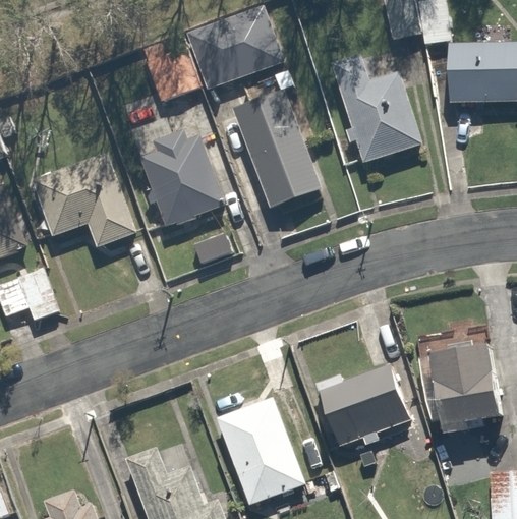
[(384,0),(396,43),(423,35),(414,1),(413,0),(384,0)]
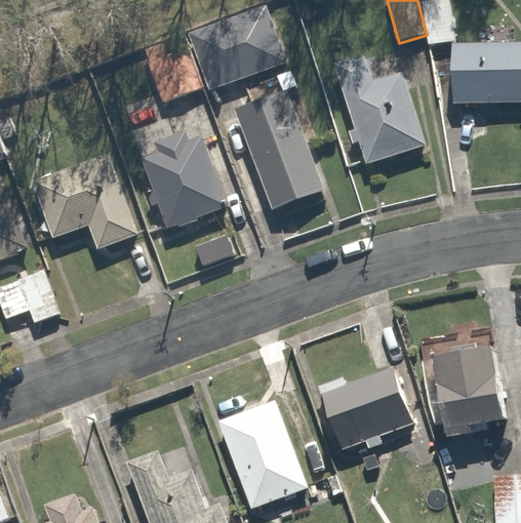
[(422,0),(417,1),(427,35),(431,47),(456,40),(444,0),(422,0)]
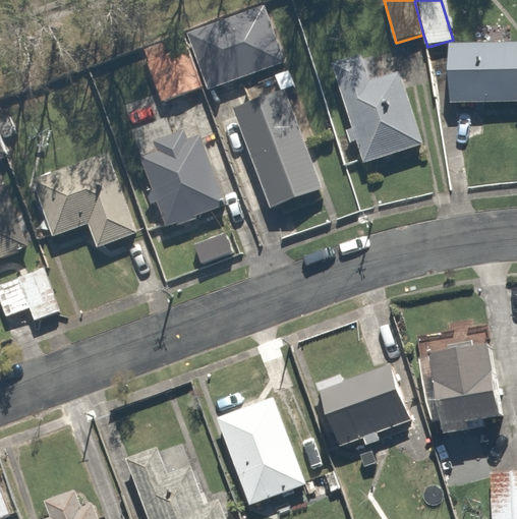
[(183,36),(138,54),(158,102),(203,83),(183,36)]
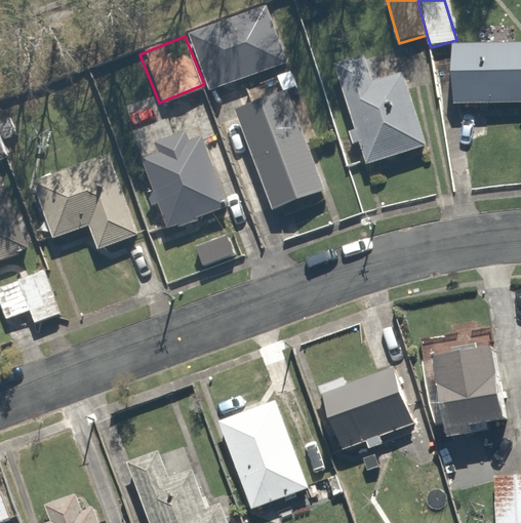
[(520,40),(449,44),(452,108),(520,105),(520,40)]
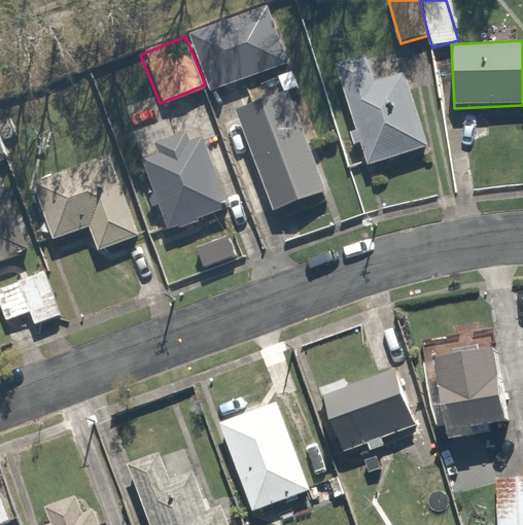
[(401,43),(332,64),(360,162),(429,141),(401,43)]
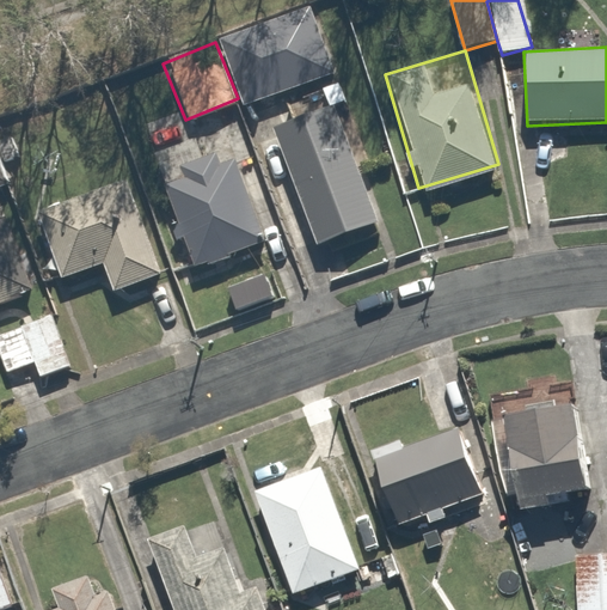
[(283,99),(294,126),(273,134),(318,248),(376,225),(350,156),(322,85),(283,99)]
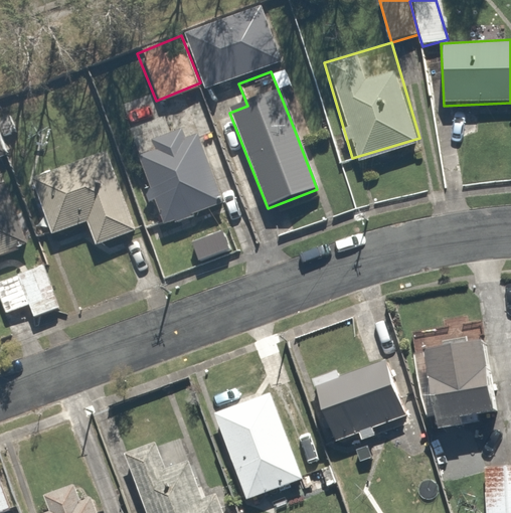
[(158,206),(166,226),(226,202),(188,106),(128,129),(137,153),(129,156),(138,177),(145,174),(150,187),(143,190),(151,208),(158,206)]
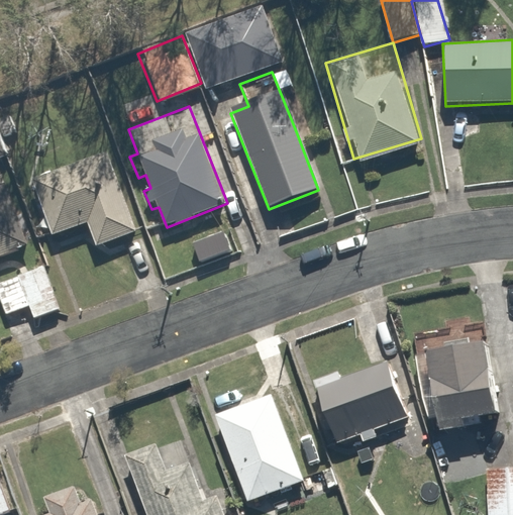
[(108,153),(30,183),(53,240),(90,226),(98,248),(137,234),(108,153)]
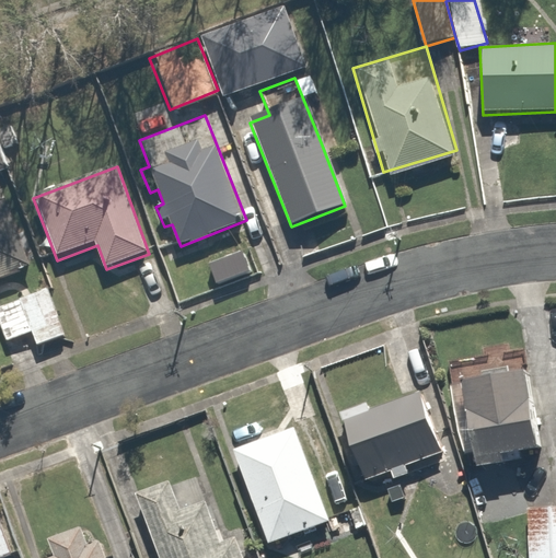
[(6,198),(0,200),(0,276),(31,265),(6,198)]
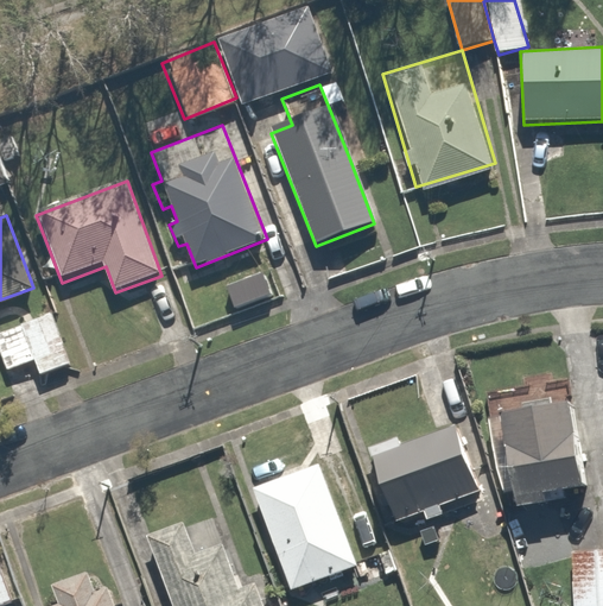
[(33,360),(40,380),(74,367),(52,314),(0,334),(0,366),(2,372),(33,360)]
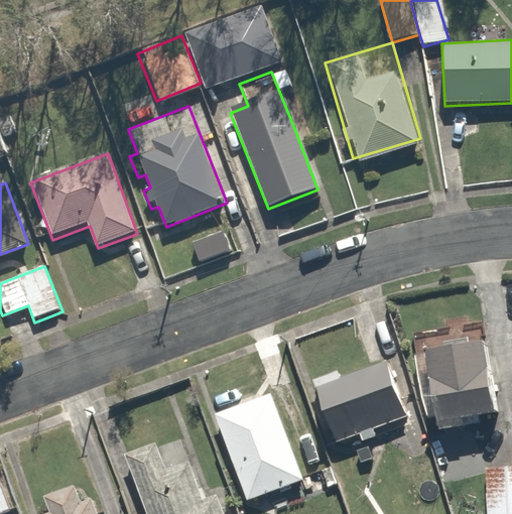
[(489,344),(424,357),(439,429),(503,416),(489,344)]
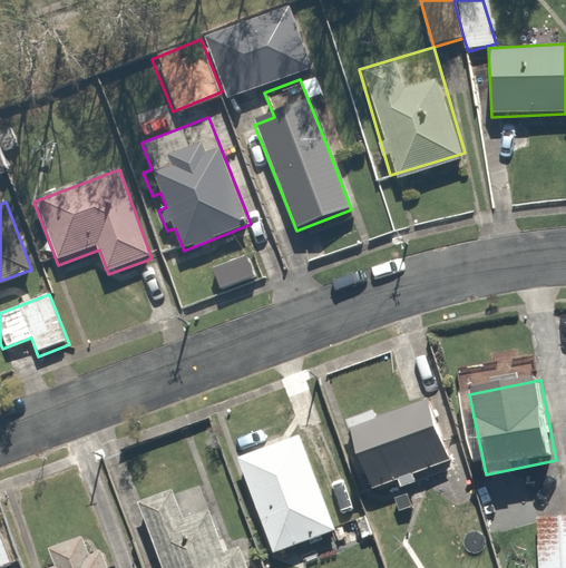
[(431,398),(344,428),(369,497),(455,467),(431,398)]
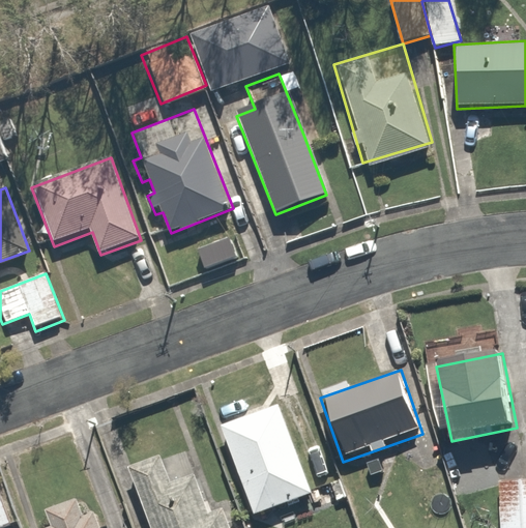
[(281,404),(220,424),(251,514),(312,493),(281,404)]
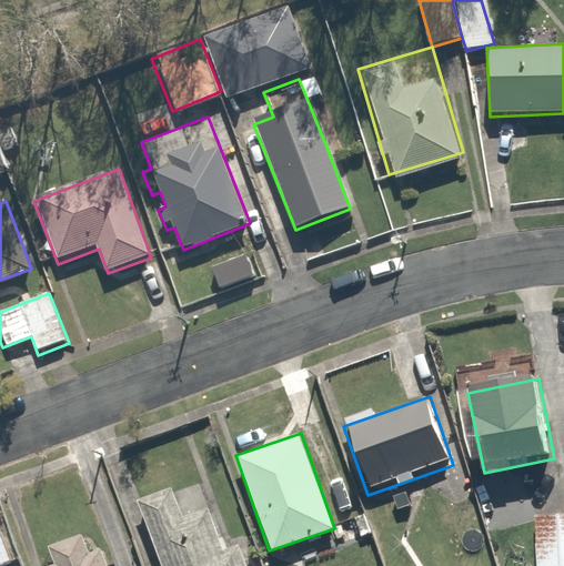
[(182,517),(172,488),(140,501),(163,565),(247,565),(240,545),(222,551),(208,508),(182,517)]
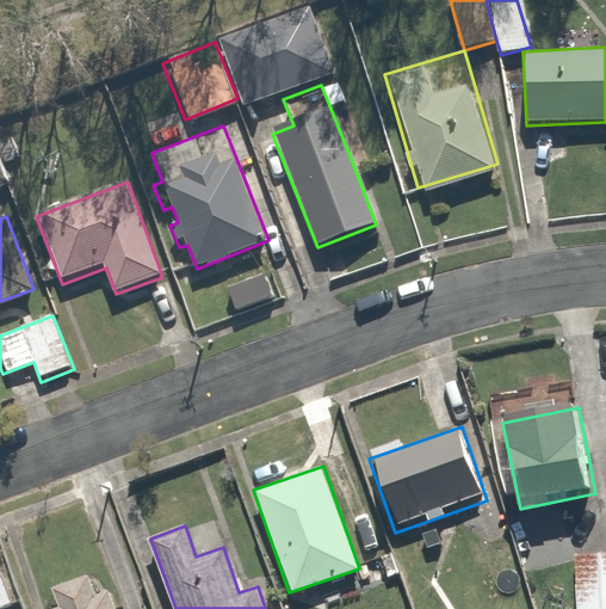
[(605,608),(605,548),(570,549),(572,608),(605,608)]
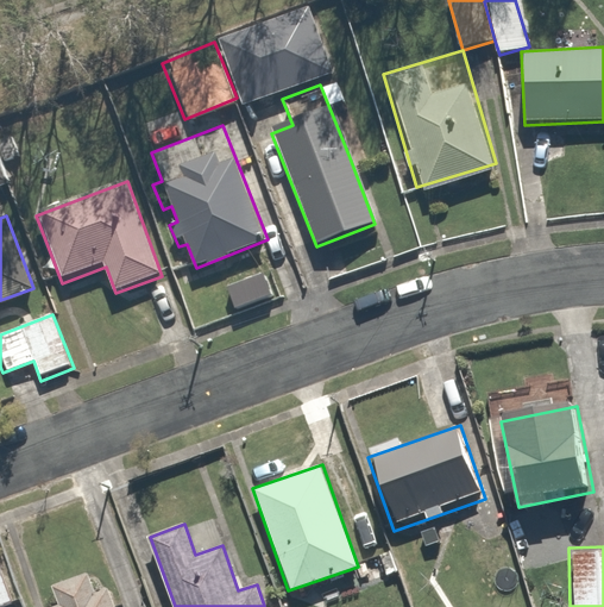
[(0,605),(14,601),(0,562),(0,605)]
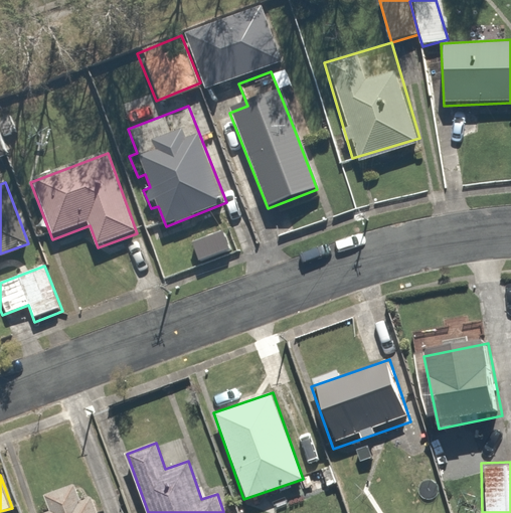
[(49,512),(45,512),(99,512),(94,500),(82,504),(73,482),(42,495),(49,512)]
